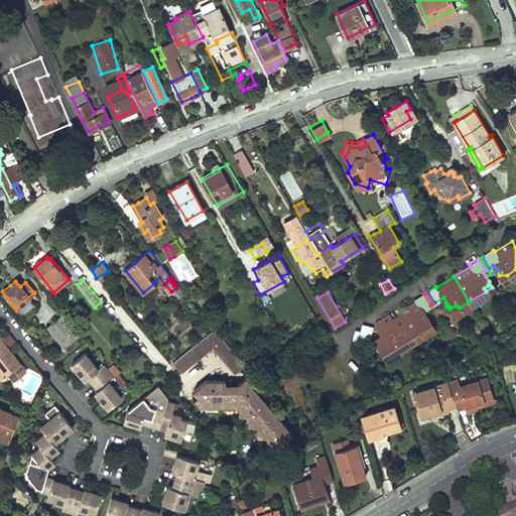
[(198,298),(202,306),(215,298),(211,293),(207,296),(205,294),(198,298)]
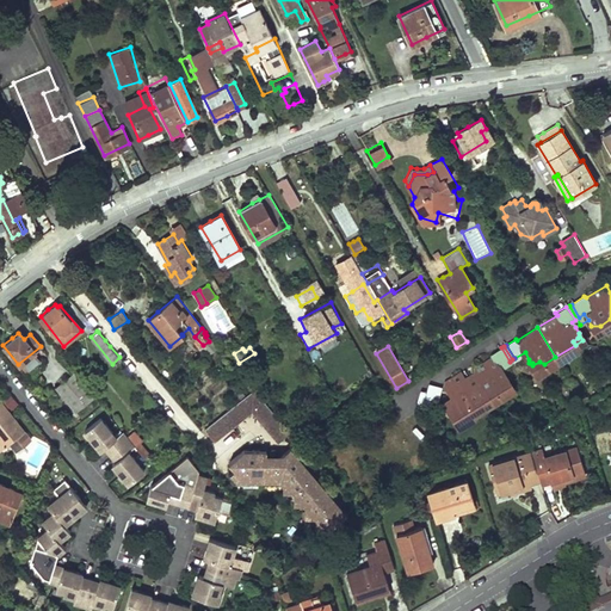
[(474,368),(470,372),(487,399),(499,392),(501,384),(507,381),(507,380),(508,376),(504,375),(500,368),(510,362),(501,347),(491,355),(492,356),(474,368)]
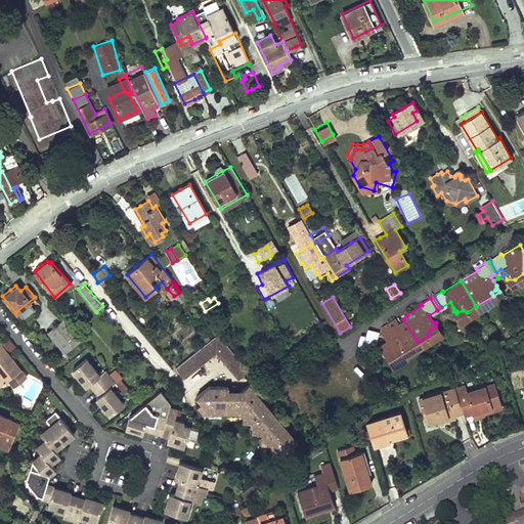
[(63,319),(48,333),(63,352),(80,339),(63,319)]
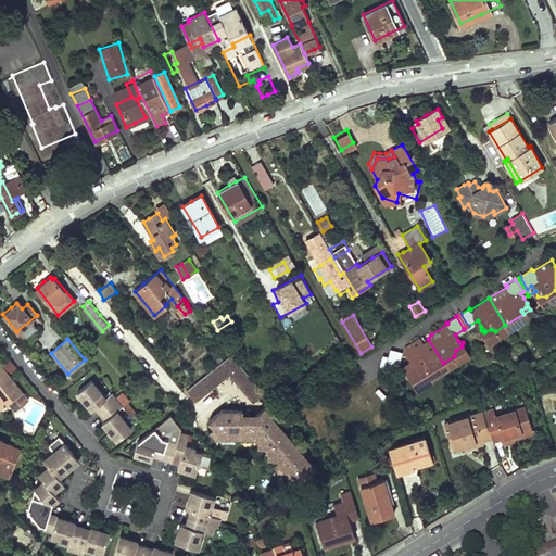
[(434,368),(443,363),(428,339),(419,344),(416,339),(404,345),(402,346),(402,353),(411,365),(407,367),(406,366),(402,368),(405,374),(412,370),(415,376),(409,379),(414,387),(421,381),(422,373),(433,366),(434,368)]
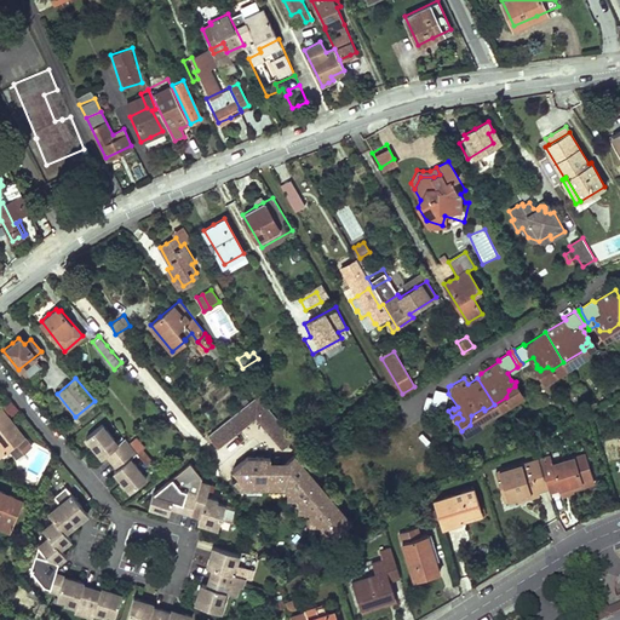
[(497,408),(520,394),(515,386),(509,390),(506,397),(494,405),(484,411),(483,408),(471,415),(470,425),(461,431),(463,435),(478,425),(476,422),(497,408)]
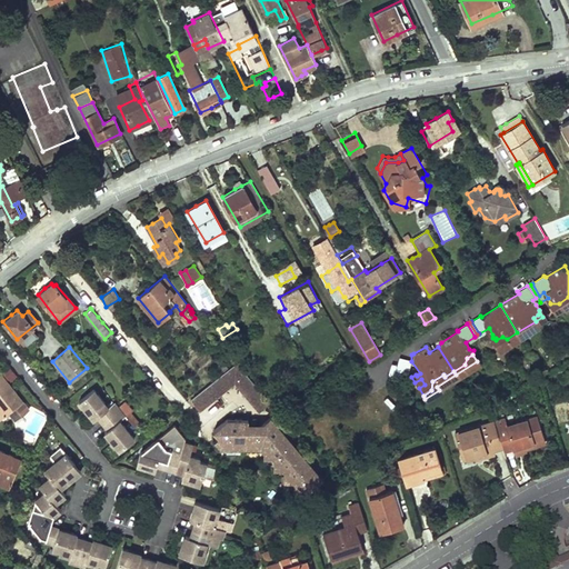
[(405,378),(408,361),(399,360),(397,376),(405,378)]
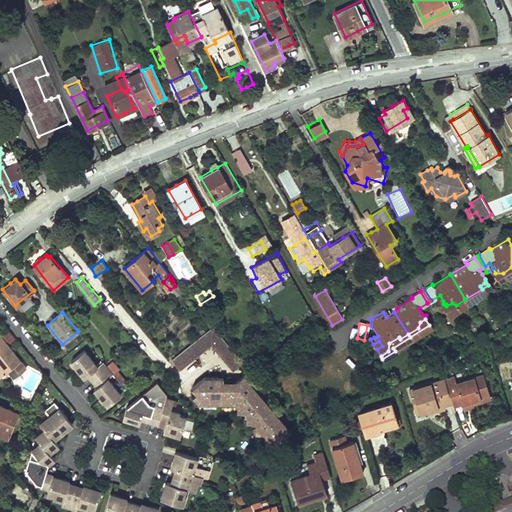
[(214,326),(171,360),(179,370),(212,345),(233,371),(243,363),(214,326)]
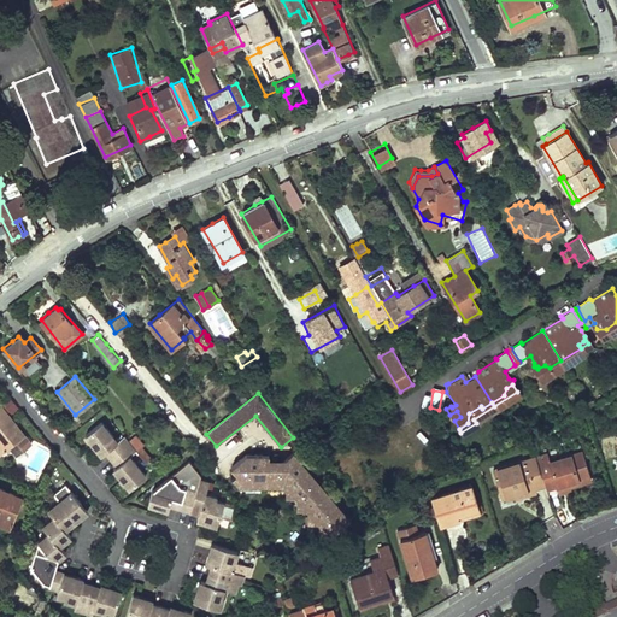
[(13,398),(4,403),(10,415),(18,411),(13,398)]
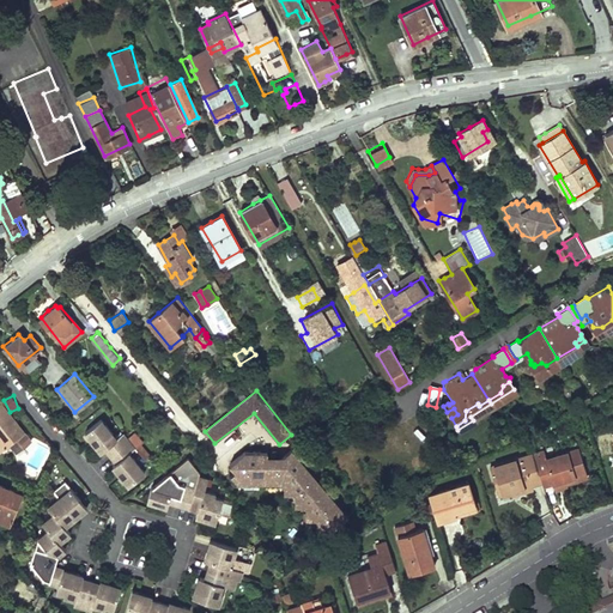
[(0,401),(0,441),(6,448),(11,444),(18,438),(22,442),(28,437),(0,401)]
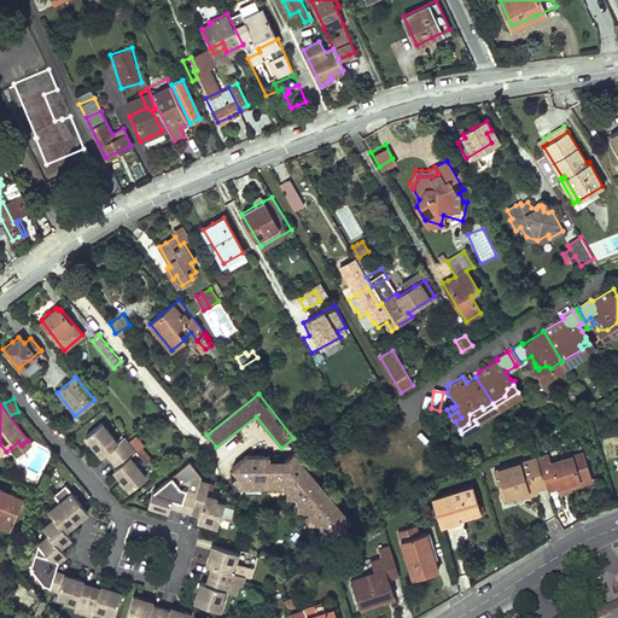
[(100,421),(85,435),(100,455),(105,452),(115,465),(112,468),(129,489),(144,477),(128,458),(135,450),(123,436),(116,441),(100,421)]
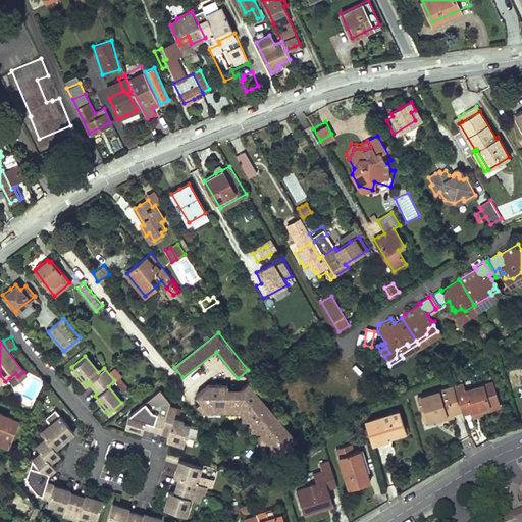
[(115,382),(124,393),(129,388),(119,377),(121,375),(114,368),(110,372),(117,381),(115,382)]
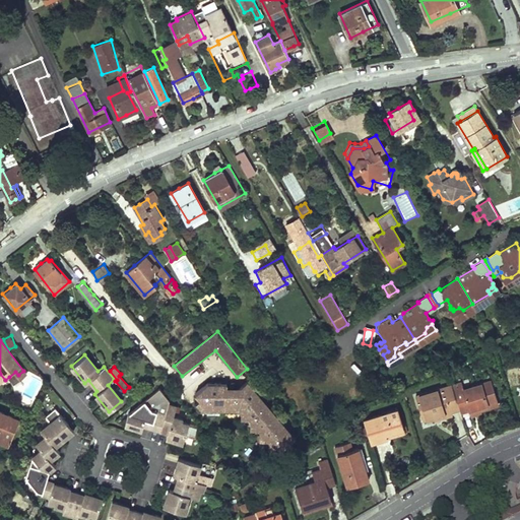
[(15,372),(9,377),(11,380),(18,375),(15,372)]
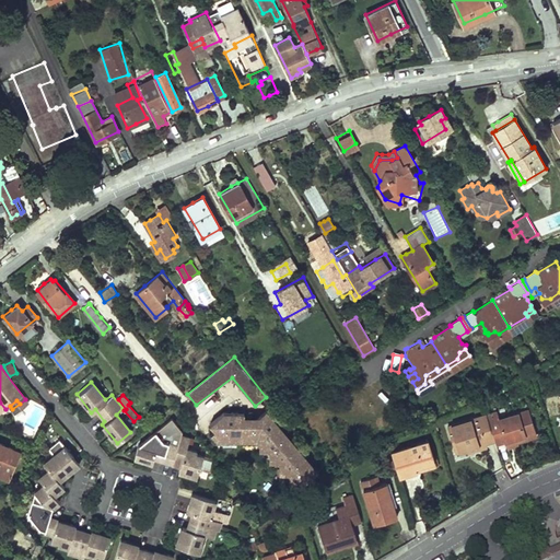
[(497,409),(487,412),(494,440),(496,443),(506,440),(515,436),(516,440),(536,434),(528,408),(500,417),(497,409)]
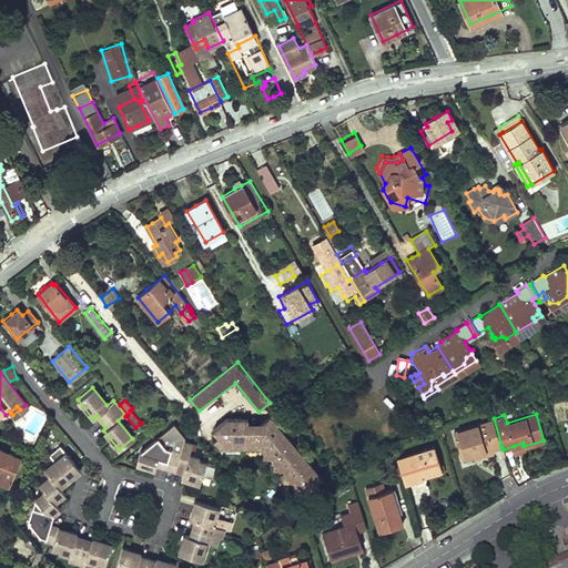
[(263,422),(249,422),(249,418),(227,418),(213,430),(217,436),(214,439),(223,449),(261,448),(263,453),(263,457),(273,457),(273,469),(284,469),(283,480),(294,480),(294,492),(305,492),(323,477),(272,415),(263,422)]
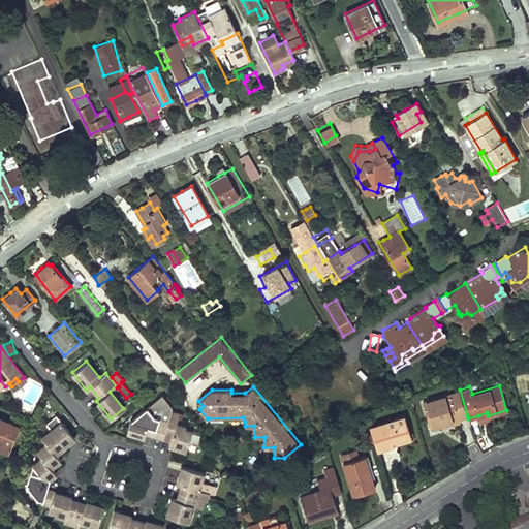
[(459,417),(467,415),(460,390),(423,402),(430,427),(441,423),(459,417)]
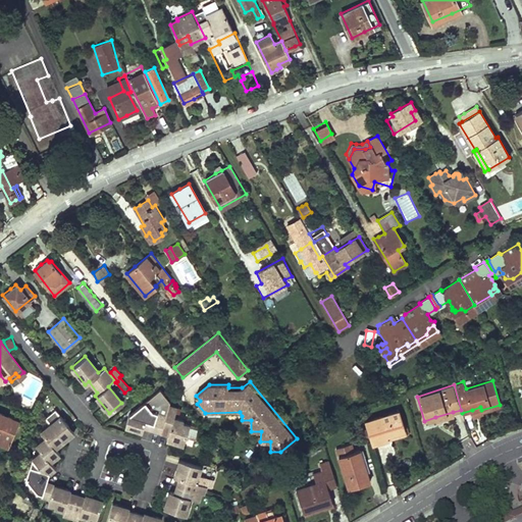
[(167,436),(183,441),(191,420),(175,417),(178,404),(170,401),(160,388),(128,415),(125,425),(143,430),(145,424),(168,431),(167,436)]
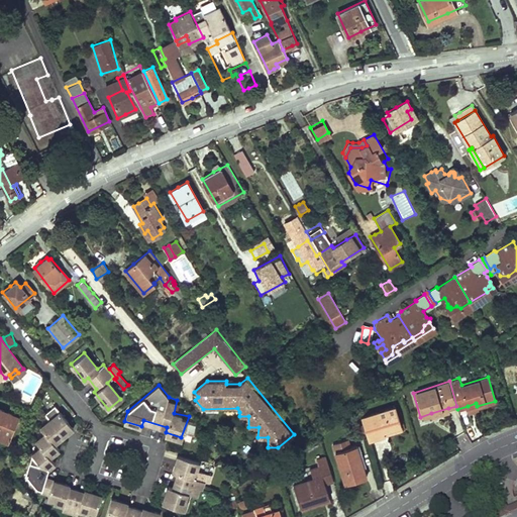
[(476,403),(468,406),(470,412),(478,410),(477,406),(476,403)]
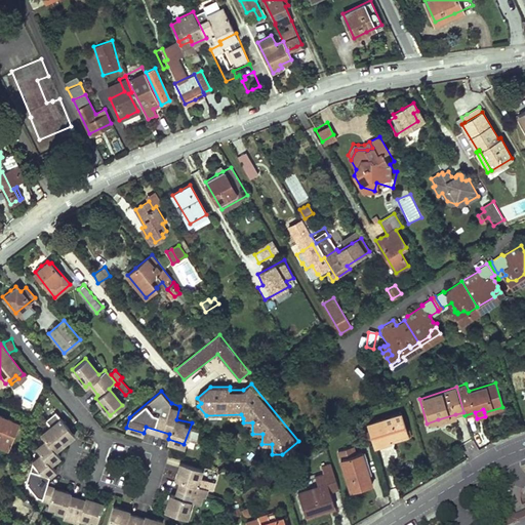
[(74,434),(54,412),(45,419),(49,426),(40,433),(46,440),(37,447),(41,453),(33,459),(28,480),(39,494),(43,496),(42,500),(50,501),(48,506),(55,507),(54,510),(66,513),(64,517),(79,522),(80,518),(90,520),(91,517),(98,519),(104,502),(87,497),(86,499),(70,495),(71,492),(46,485),(50,474),(55,470),(51,463),(59,455),(55,449),(74,434)]
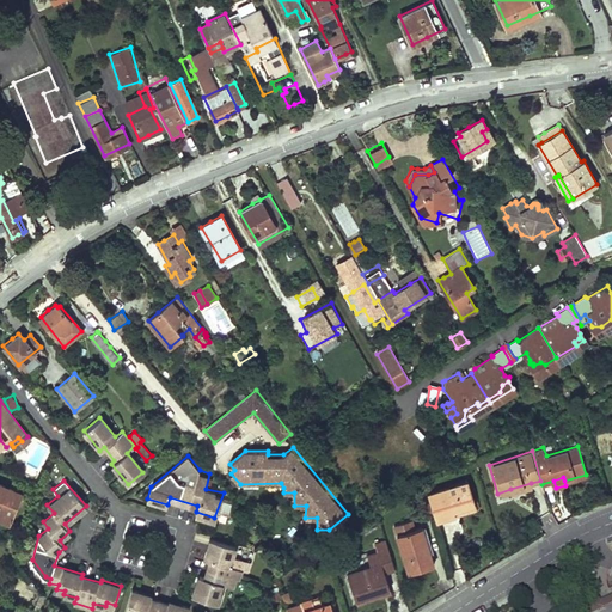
[(469,481),(428,494),(436,521),(457,515),(454,509),(476,503),(469,481)]
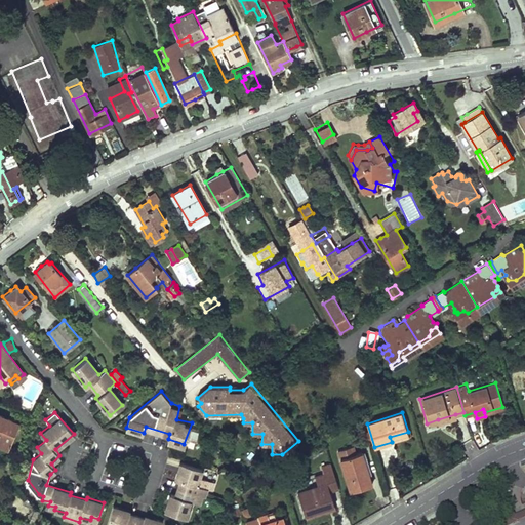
[(0,445),(9,450),(21,423),(0,414),(0,445)]
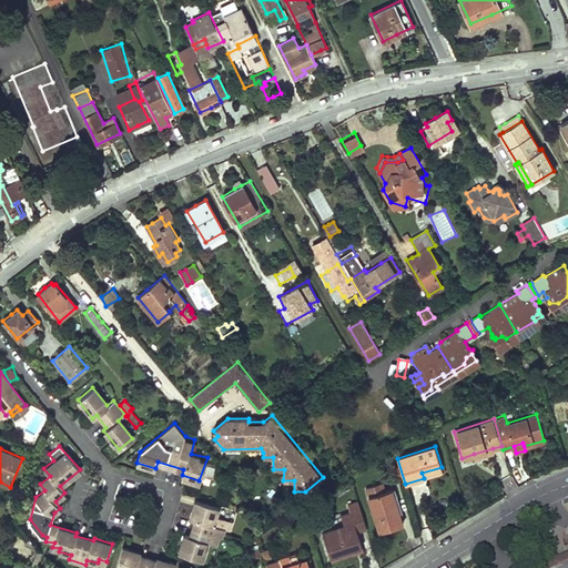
[(493,448),(474,454),(475,458),(494,452),(493,448)]
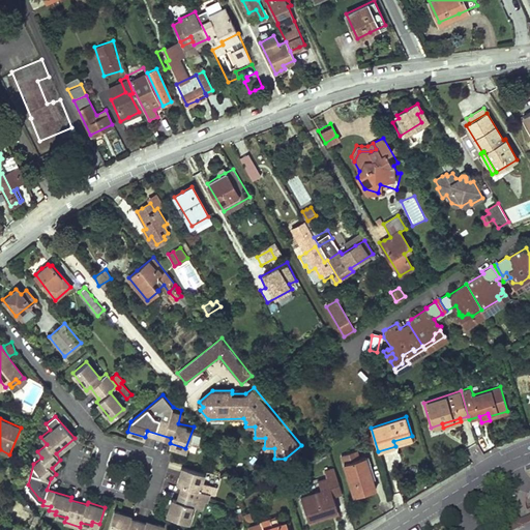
[(412,436),(393,441),(395,446),(413,440),(412,436)]
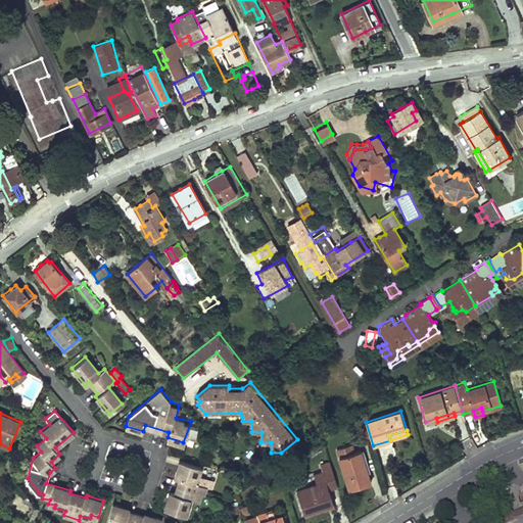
[(352,445),(338,449),(349,489),(359,486),(372,483),(362,452),(355,453),(352,445)]
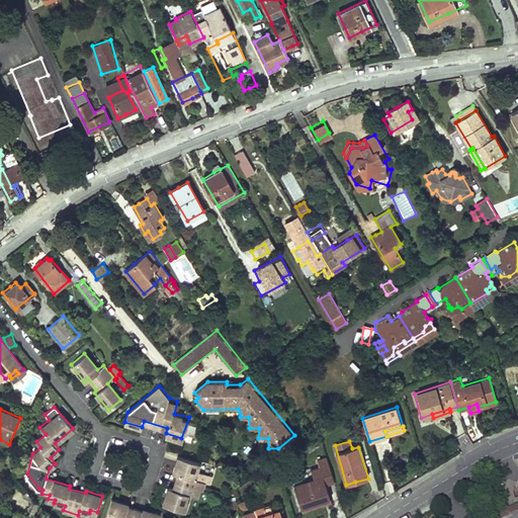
[(168,487),(163,504),(183,508),(187,494),(197,496),(198,490),(202,490),(205,482),(195,479),(200,461),(178,455),(173,473),(178,475),(174,488),(168,487)]
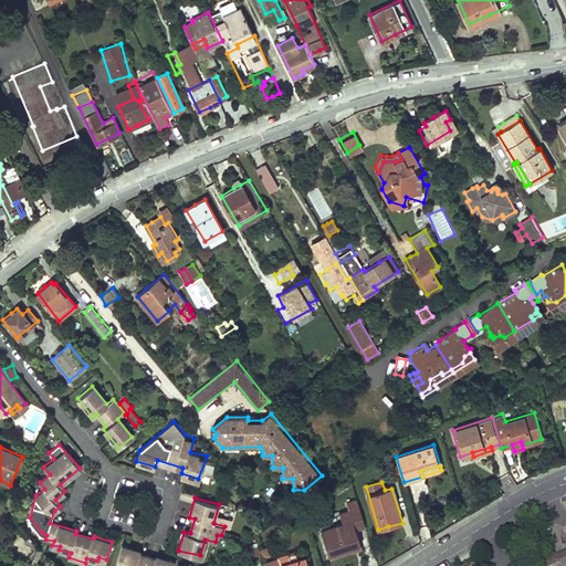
[(357,499),(347,502),(349,509),(341,512),(344,522),(322,530),(329,553),(362,543),(357,528),(366,525),(357,499)]
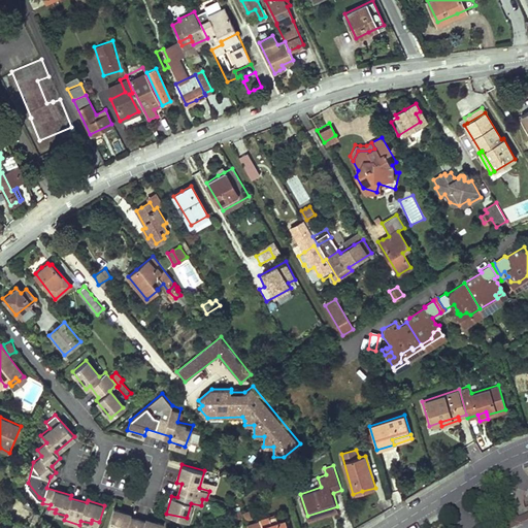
[(337,506),(307,516),(308,521),(324,516),(338,512),(337,506)]
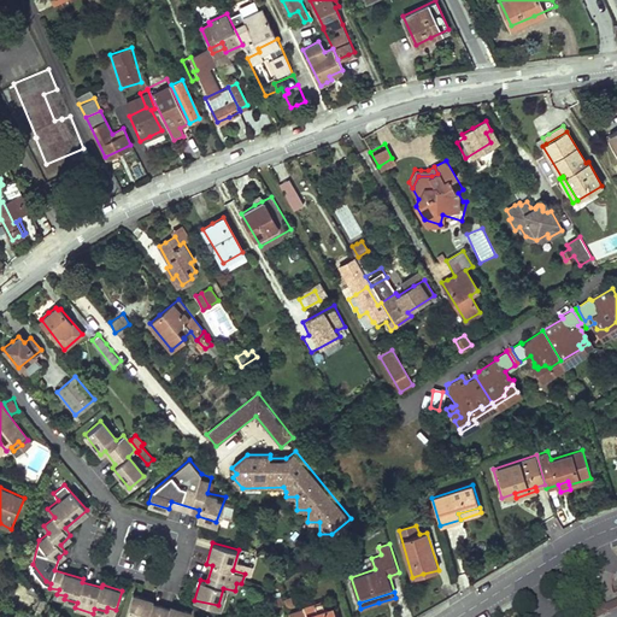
[(153,599),(133,594),(124,616),(191,616),(193,611),(170,604),(169,607),(153,603),(153,599)]
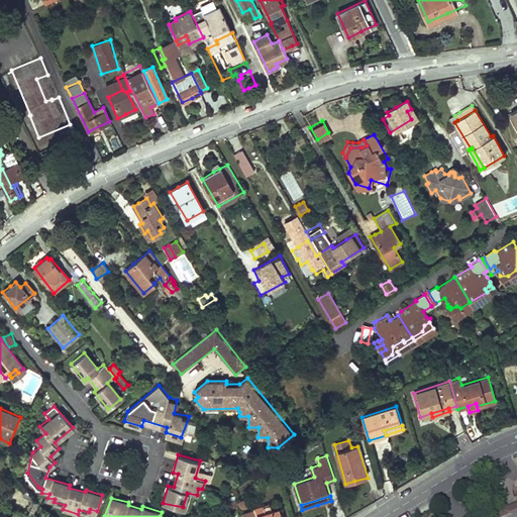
[(516,502),(507,507),(504,501),(492,507),(496,516),(501,516),(516,510),(516,502)]
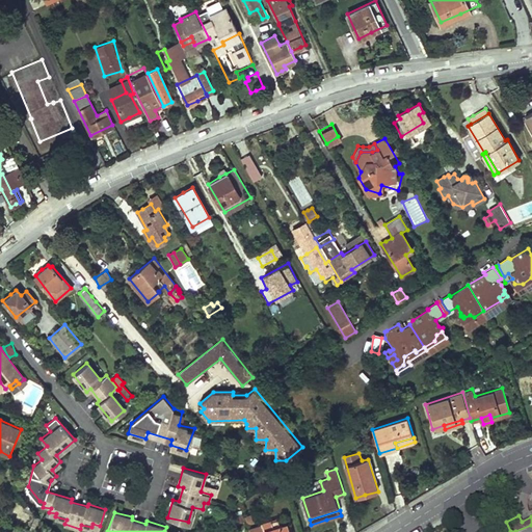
[(262,526),(249,530),(249,531),(290,531),(288,524),(280,526),(277,519),(261,524),(262,526)]
